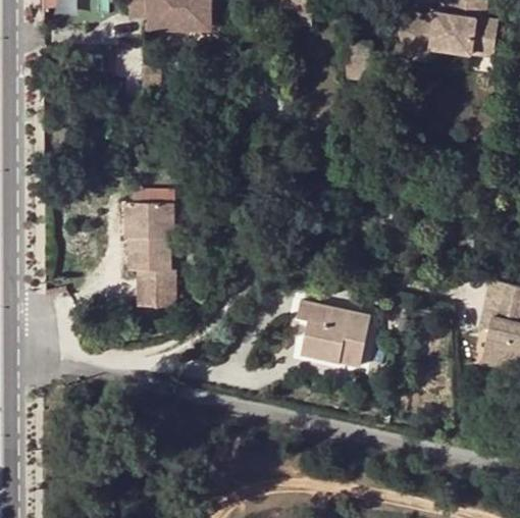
[(126,0),(126,21),(143,22),(143,0),(126,0)]
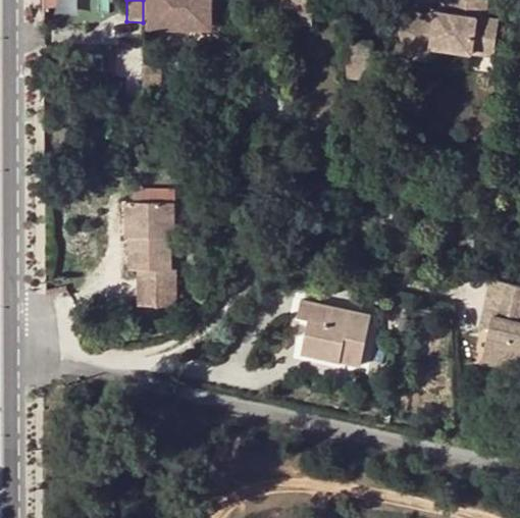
[(148,0),(149,32),(211,34),(211,0),(148,0)]
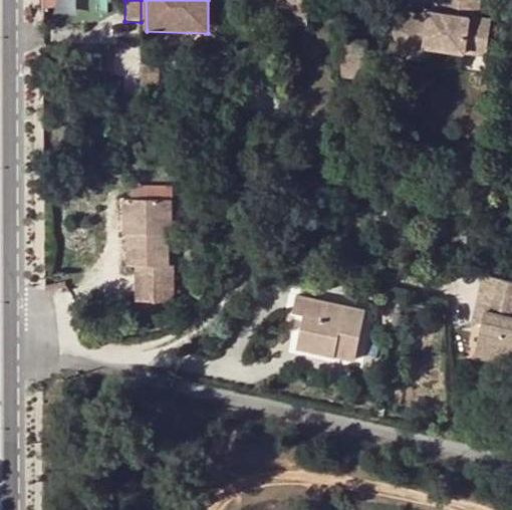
[(287,0),(241,0),(241,9),(266,8),(267,14),(287,14),(287,0)]
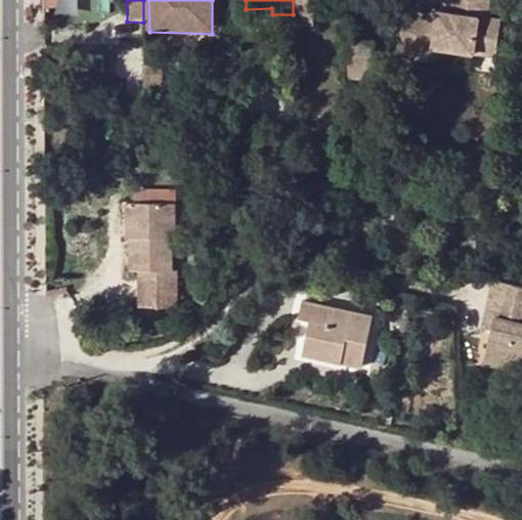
[(316,0),(293,0),(293,14),(293,23),(315,24),(316,0)]
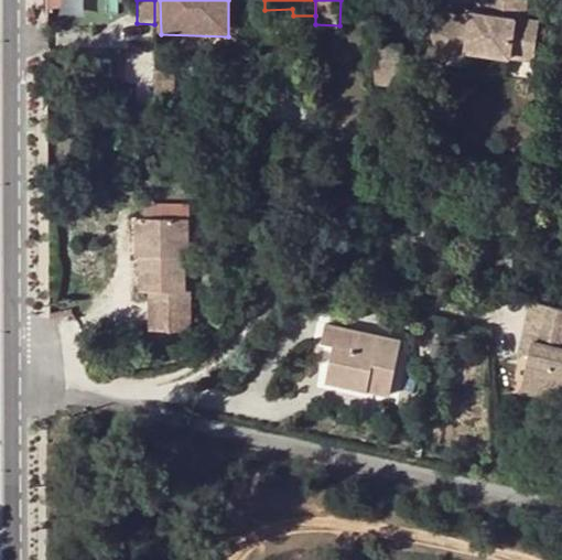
[(401,50),(402,0),(375,0),(375,49),(376,50),(401,50)]
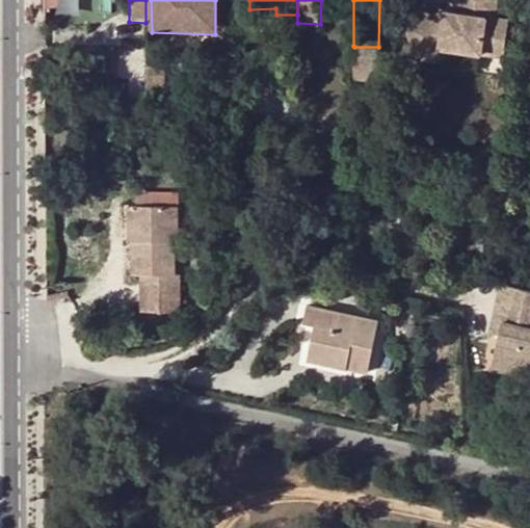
[(461,0),(459,15),(454,15),(445,12),(403,29),(417,60),(438,52),(501,59),(506,22),(494,20),(496,0),(461,0)]
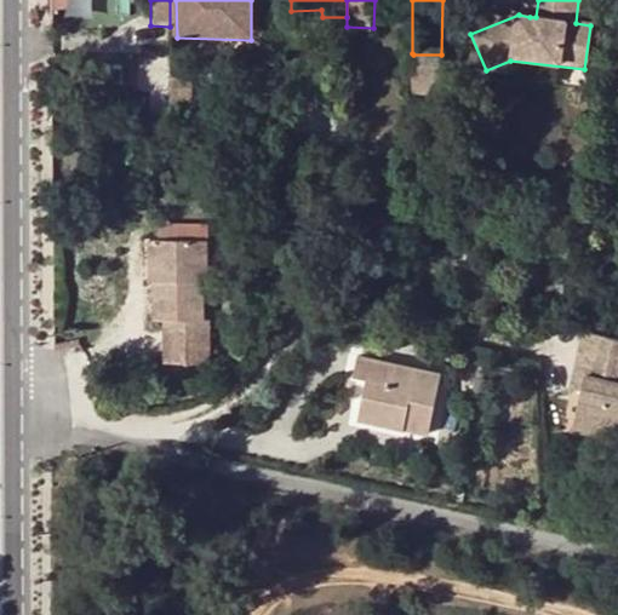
[(411,107),(441,108),(441,55),(413,55),(411,107)]
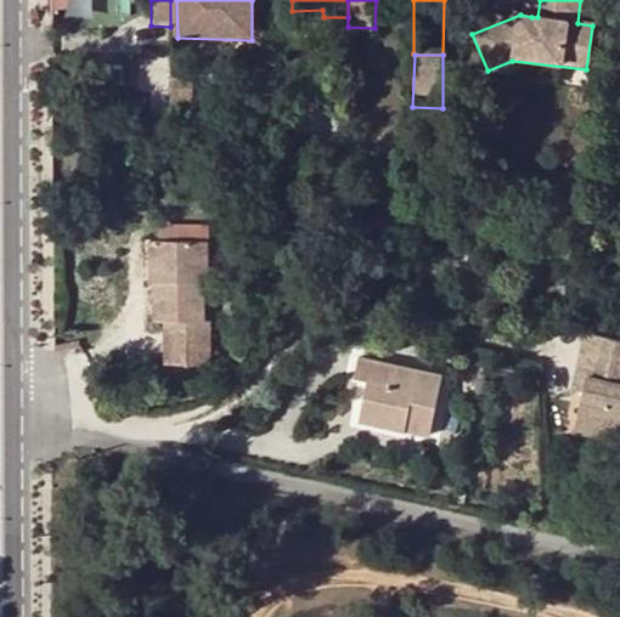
[(512,61),(488,71),(490,77),(585,90),(586,69),(512,61)]
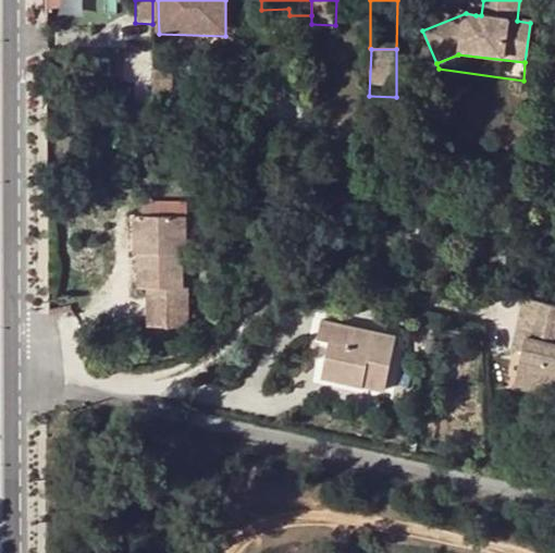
[(133,256),(136,255),(136,290),(146,290),(146,329),(188,328),(188,289),(183,289),(183,255),(186,255),(186,218),(132,218),(133,256)]
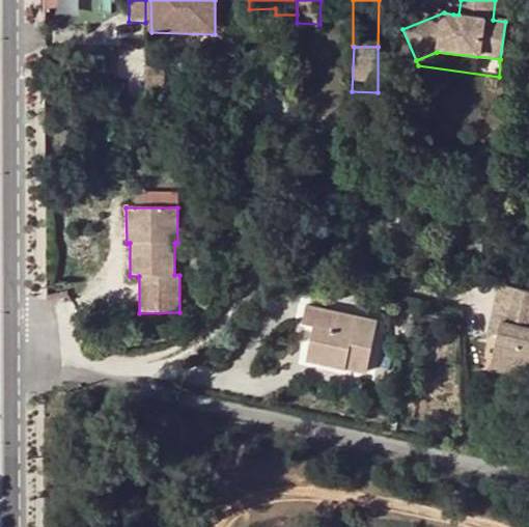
[(495,303),(504,305),(497,337),(489,370),(514,377),(517,366),(528,369),(528,292),(499,285),(495,303)]
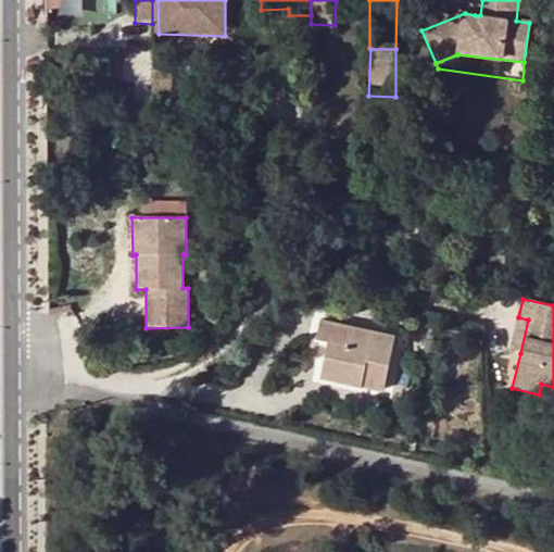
[(328,337),(324,358),(364,366),(361,380),(385,386),(395,333),(320,316),(316,335),(328,337)]
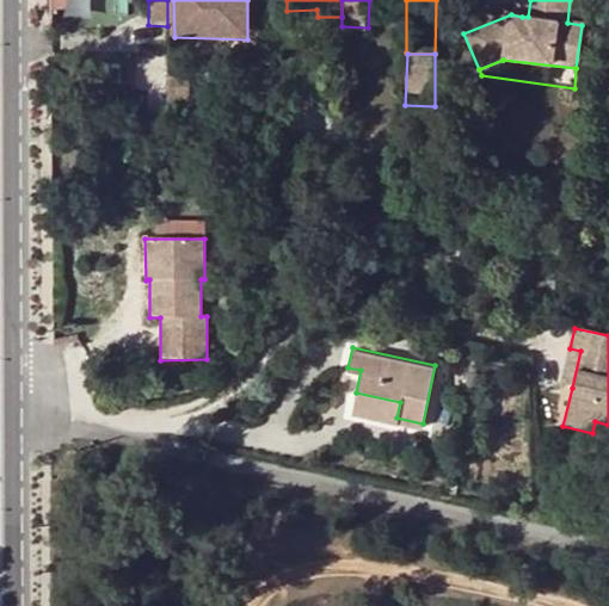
[(580,351),(570,348),(561,385),(572,388),(580,351)]
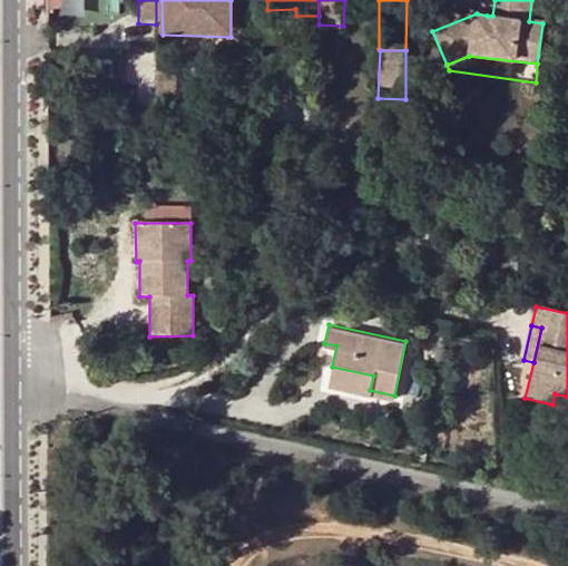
[(373,376),(332,367),(329,381),(370,390),(373,376)]
